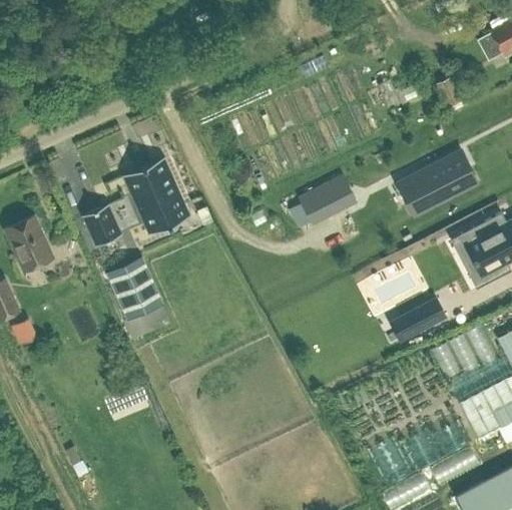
[(511,51),(511,19),(488,32),(489,33),(477,40),(488,61),(500,54),(501,56),(511,51)]
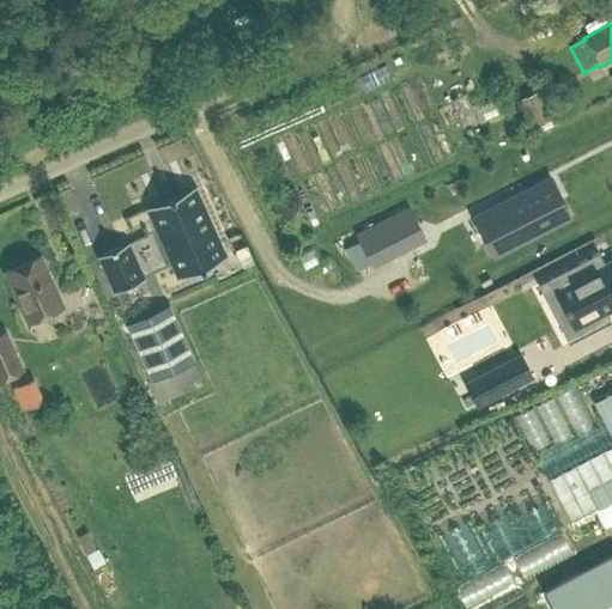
[(552,122),(539,93),(522,102),(535,131),(552,122)]
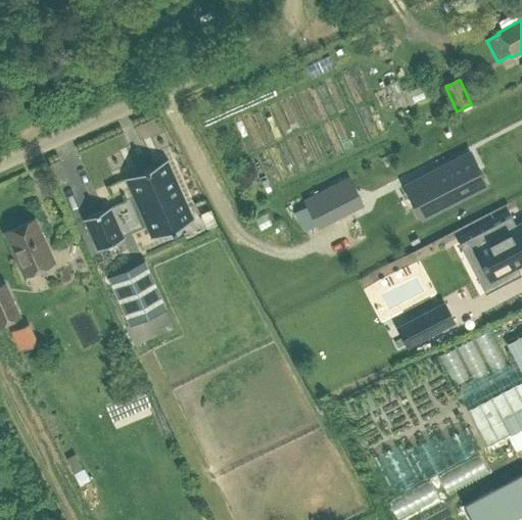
[(487,186),(471,155),(419,182),(435,213),(487,186)]
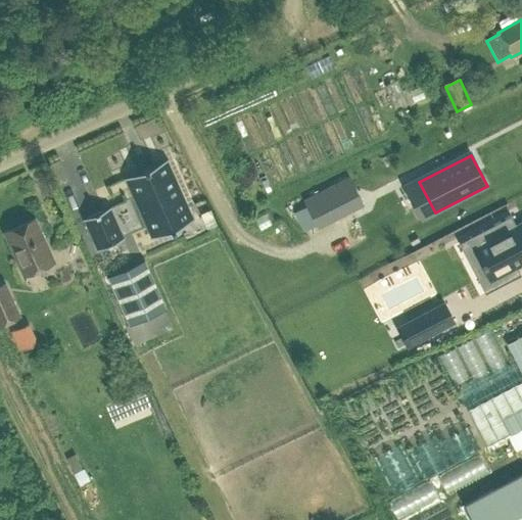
[(194,222),(168,162),(168,161),(124,181),(125,182),(126,182),(135,202),(142,219),(151,239),(150,240),(150,241),(167,234),(168,236),(180,231),(179,229),(194,222)]
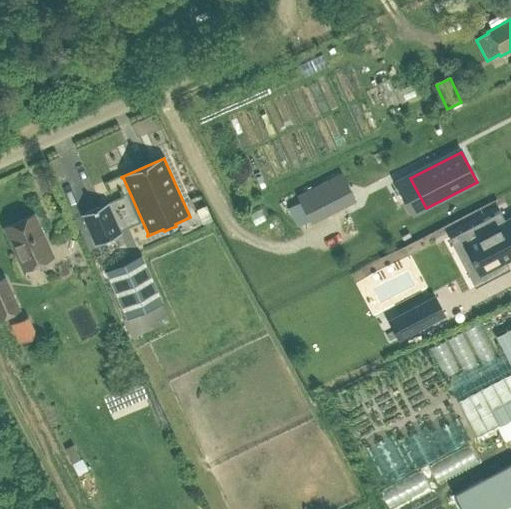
[(343,177),(298,199),(310,223),(355,200),(343,177)]
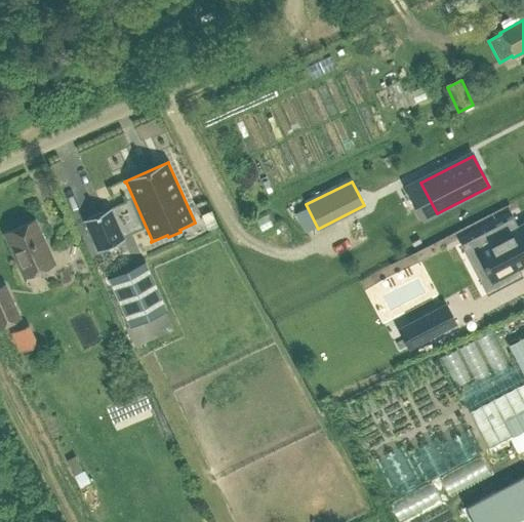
[(107,213),(112,211),(111,210),(83,223),(83,224),(84,224),(97,252),(96,252),(96,254),(125,241),(124,240),(120,242),(107,213)]
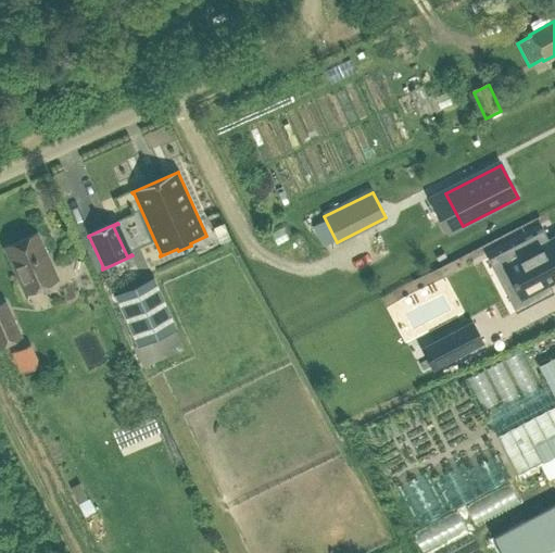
[(554,240),(549,243),(543,231),(499,254),(521,299),(554,281),(554,240)]
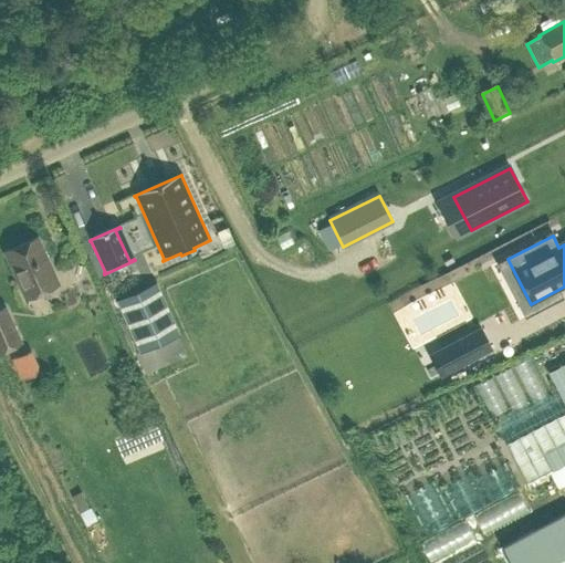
[(27,301),(59,287),(38,240),(6,254),(27,301)]
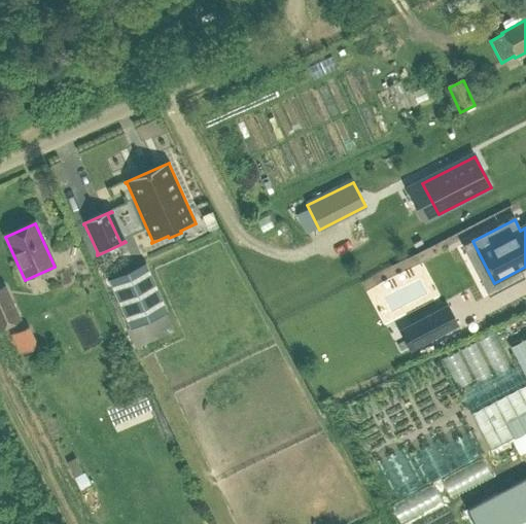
[(131,329),(167,314),(145,265),(109,281),(131,329)]
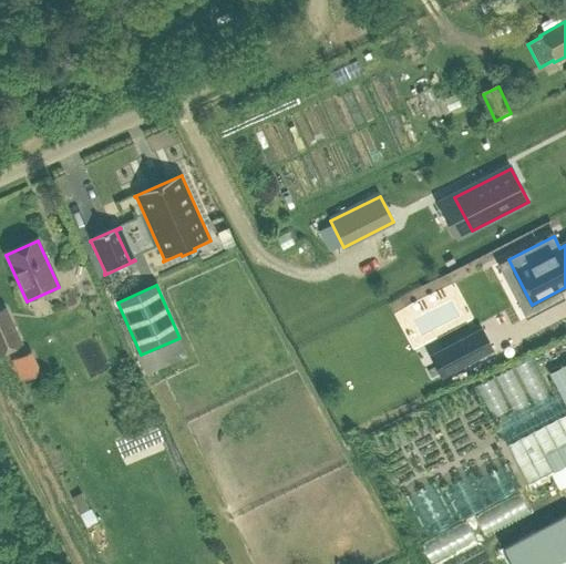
[(0,313),(0,355),(20,346),(4,311),(0,313)]
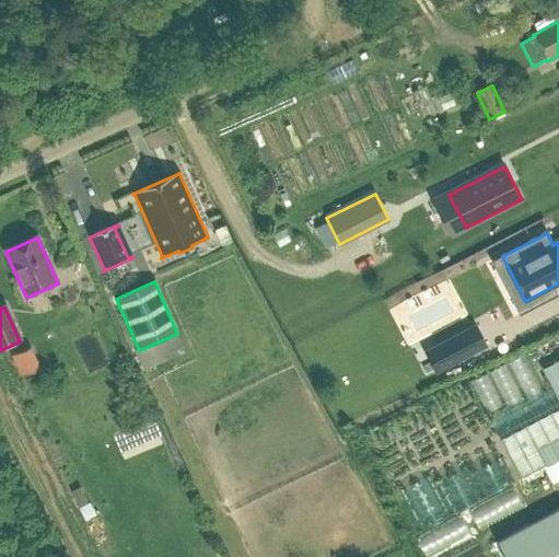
[(476,327),(438,347),(447,367),(486,346),(476,327)]
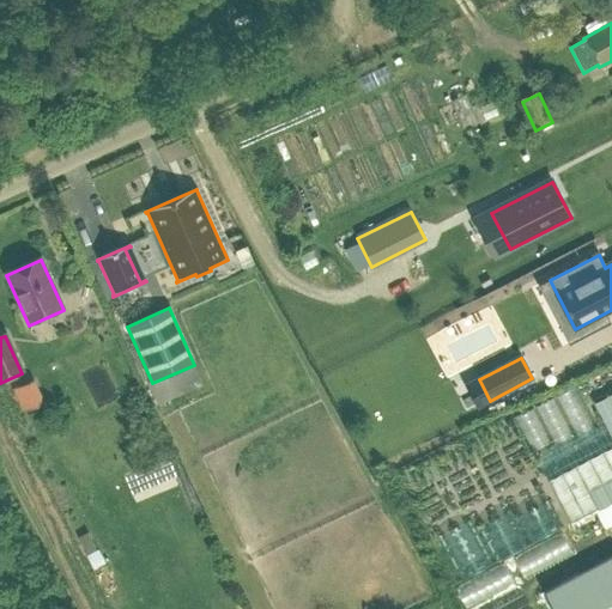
[(611,397),(601,402),(611,425),(611,450),(553,479),(574,522),(611,504),(611,397)]
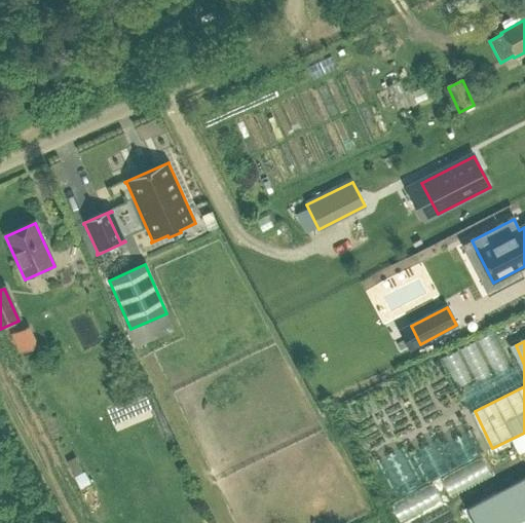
[(524,477),(465,509),(472,522),(524,522),(524,477)]
